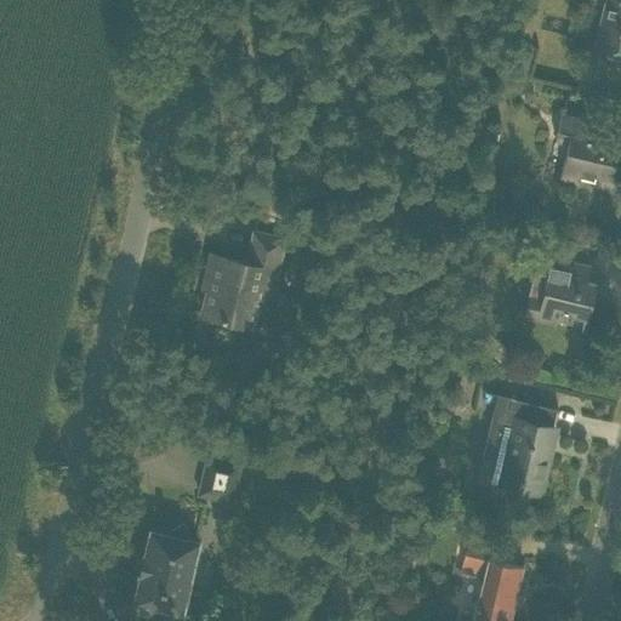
[(620,0),(604,0),(594,46),(611,51),(620,52),(620,0)]
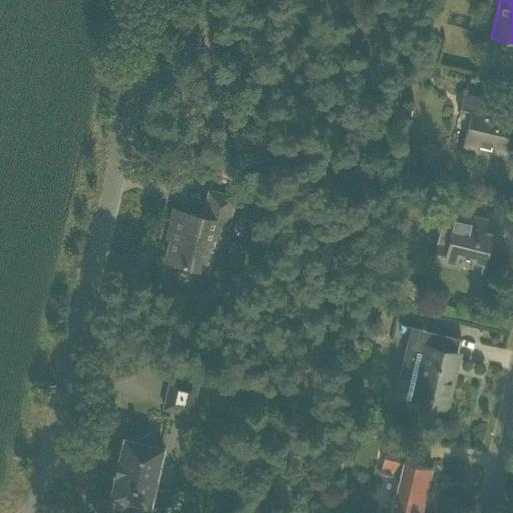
[(463,93),(458,115),(469,118),(462,148),(477,151),(480,141),(504,147),(511,119),(503,117),(488,113),(491,100),(472,95),(463,93)]
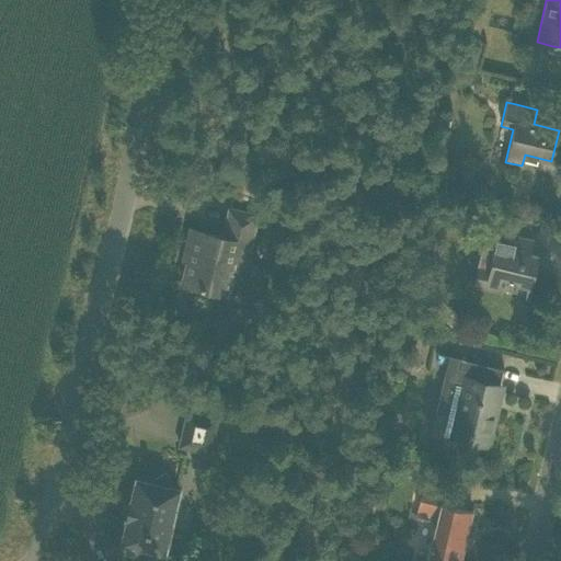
[(191,248),(182,284),(203,288),(225,294),(238,241),(250,244),(256,216),(251,215),(229,209),(222,237),(191,228),(186,247),(191,248)]
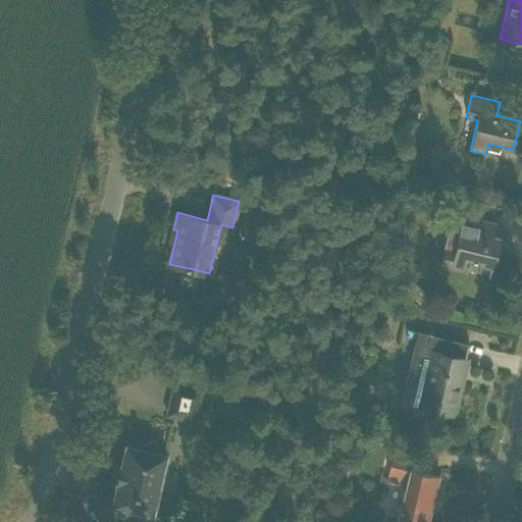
[(480,219),(452,213),(440,263),(467,269),(469,261),(493,267),(501,238),(477,232),(480,219)]
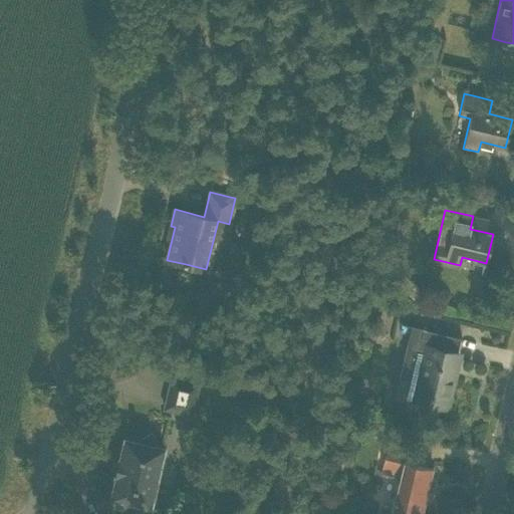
[(412,326),(399,378),(416,382),(412,400),(447,409),(456,373),(458,374),(463,350),(458,349),(460,338),(461,338),(462,337),(403,323),(412,326)]
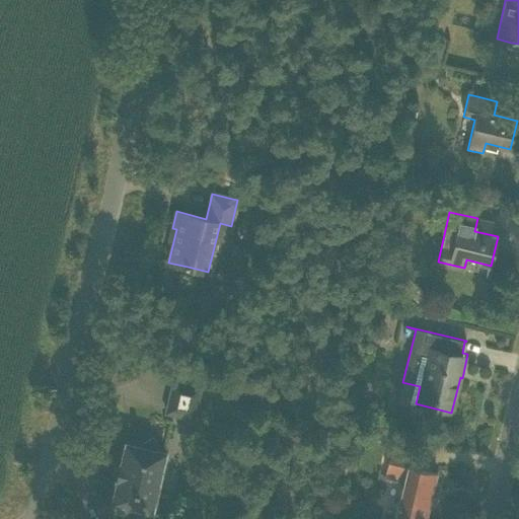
[(194,419),(201,387),(172,380),(165,413),(194,419)]
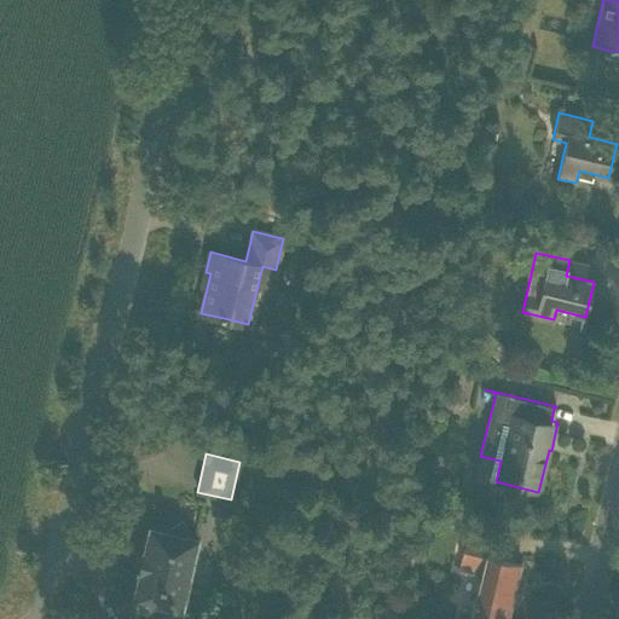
[(139,572),(133,599),(137,600),(137,599),(167,606),(165,615),(183,618),(194,618),(198,602),(183,600),(186,584),(197,538),(190,537),(190,533),(183,521),(169,528),(168,532),(152,528),(150,527),(144,554),(142,553),(138,572),(139,572)]
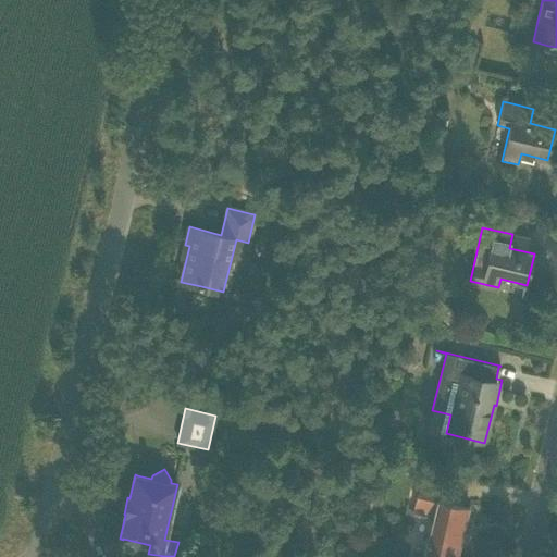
[(449,503),(453,489),(420,481),(412,510),(433,515),(422,556),(457,556),(469,508),(449,503)]
